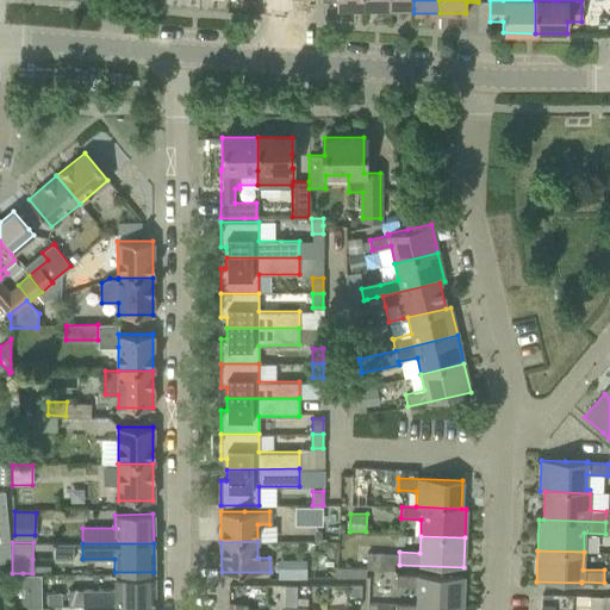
[(394,562),(394,553),(367,552),(366,567),(367,568),(393,570),(394,562)]
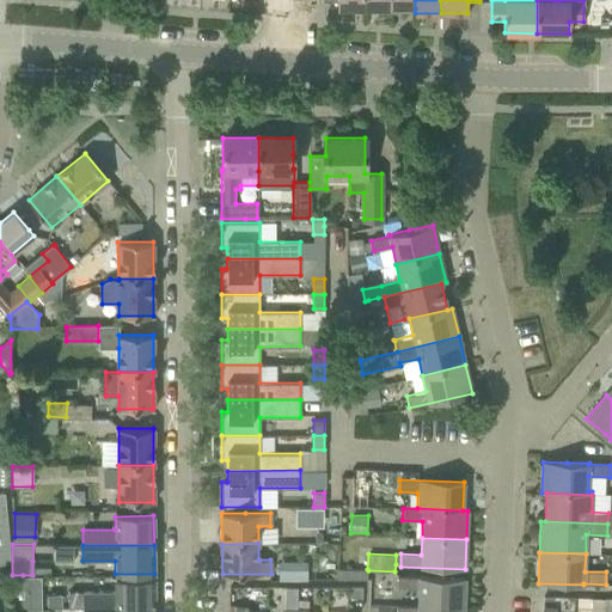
[(280,561),(281,577),(307,576),(306,560),(280,561)]
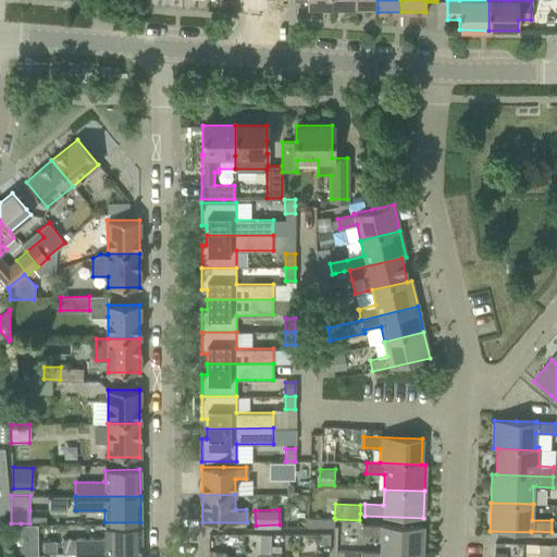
[(335,528),(335,519),(334,518),(308,518),(308,527),(335,528)]
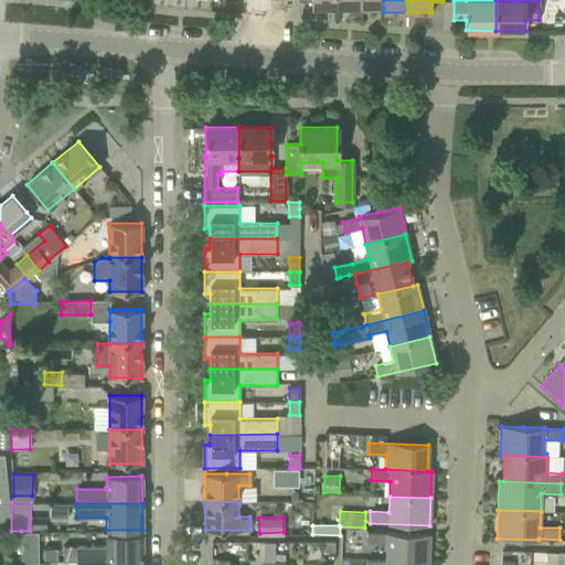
[(21,531),(11,531),(11,563),(21,563),(21,531)]
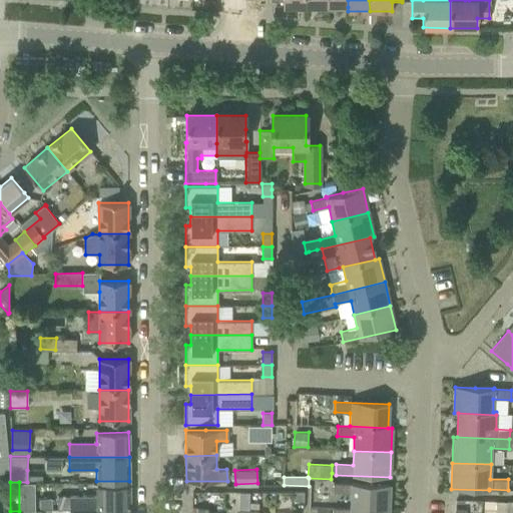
[(390,485),(370,484),(351,483),(351,484),(334,483),(334,493),(351,494),(350,508),(350,509),(389,511),(390,485)]
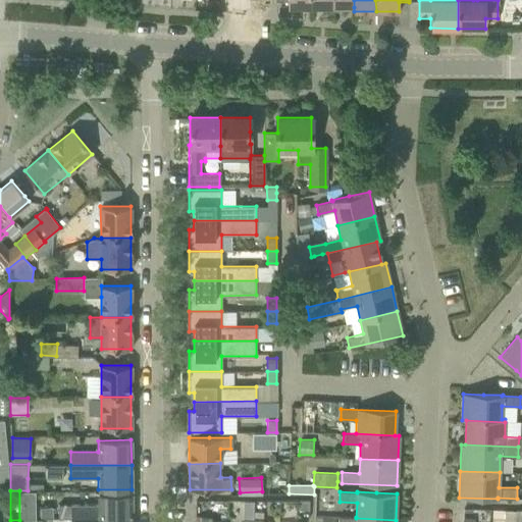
[(132,518),(132,493),(98,493),(98,506),(71,506),(60,506),(60,518),(71,518),(132,518)]
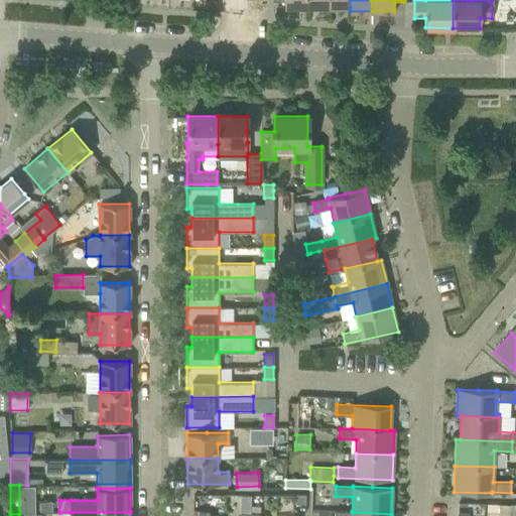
[(305,504),(305,495),(295,494),(295,504),(305,504)]
